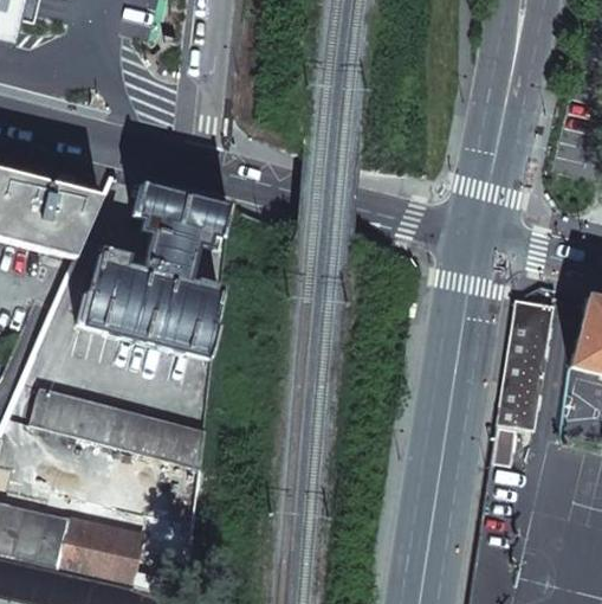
[(0,0),(0,40),(13,44),(24,0),(0,0)]
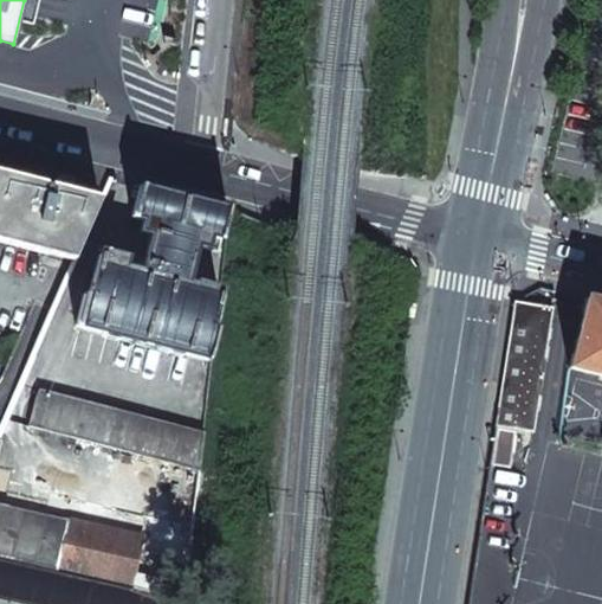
[(0,238),(63,256),(78,258),(105,197),(84,191),(68,187),(0,169),(0,238)]
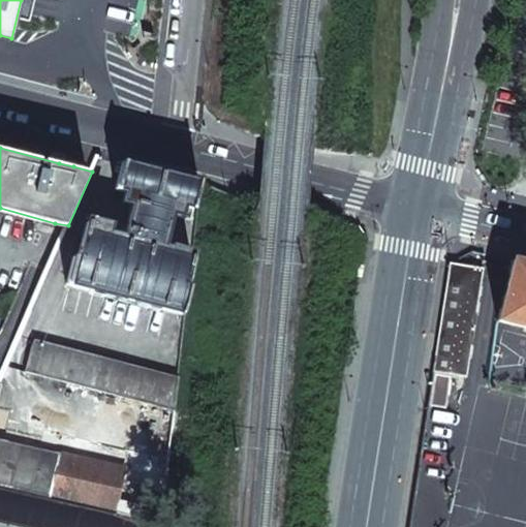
[(135,203),(126,238),(110,233),(112,224),(92,220),(89,221),(80,256),(76,255),(69,282),(185,311),(192,285),(187,284),(194,255),(191,251),(173,246),(168,248),(162,246),(172,213),(192,218),(202,180),(124,159),(118,187),(128,190),(126,200),(135,203)]
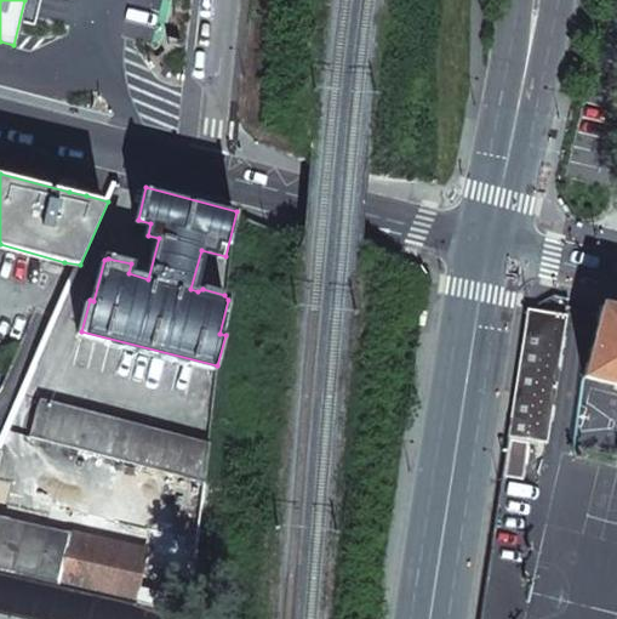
[(616,307),(604,305),(586,378),(616,384),(616,307)]
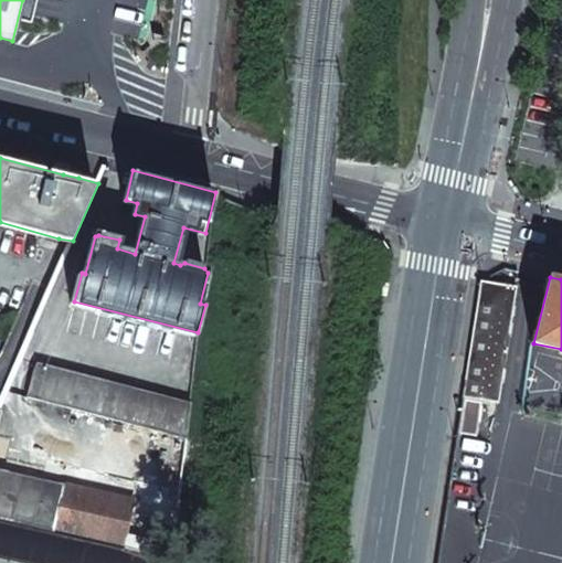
[(483,279),(464,397),(484,400),(496,403),(497,401),(500,401),(519,285),(483,279)]
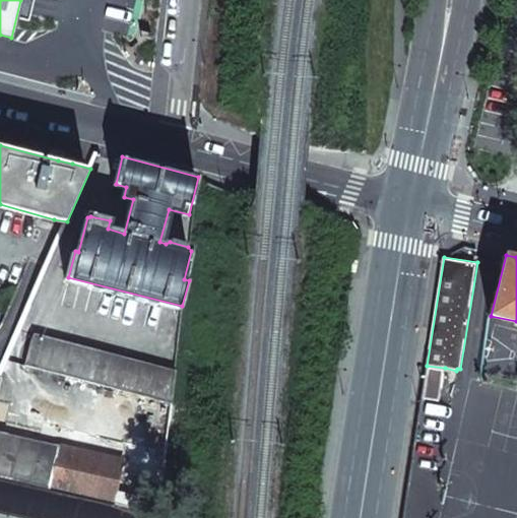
[(37,332),(27,364),(175,402),(179,369),(37,332)]
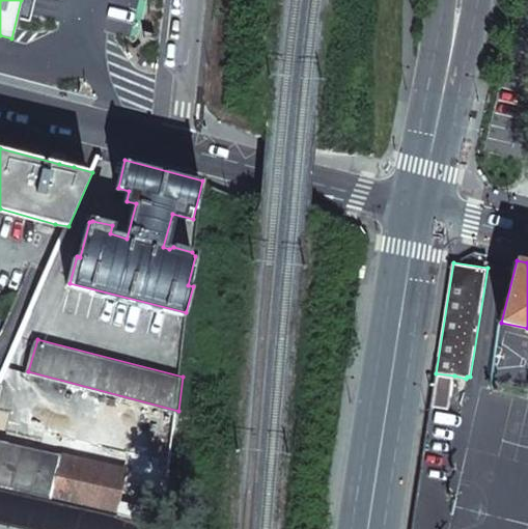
[(436,373),(431,406),(448,408),(454,376),(436,373)]
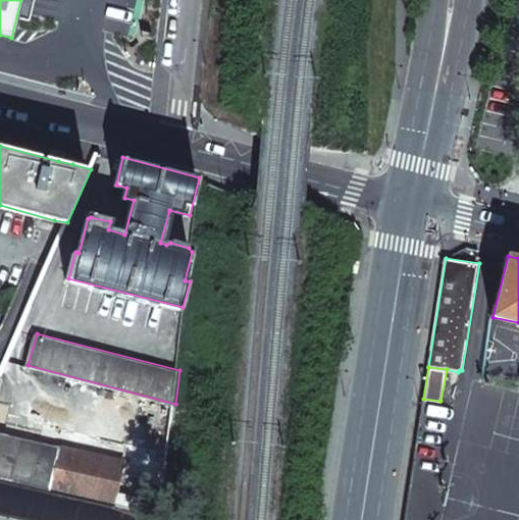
[(0,478),(66,494),(115,505),(124,460),(0,432),(0,385),(2,379),(0,378),(0,478)]
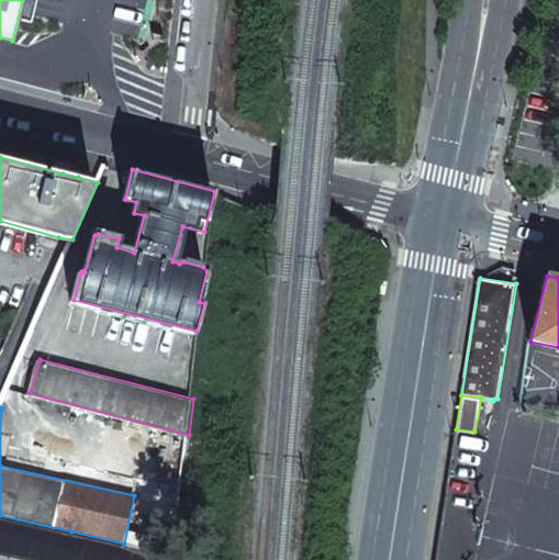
[(0,552),(32,559),(64,559),(71,532),(0,515),(0,552)]
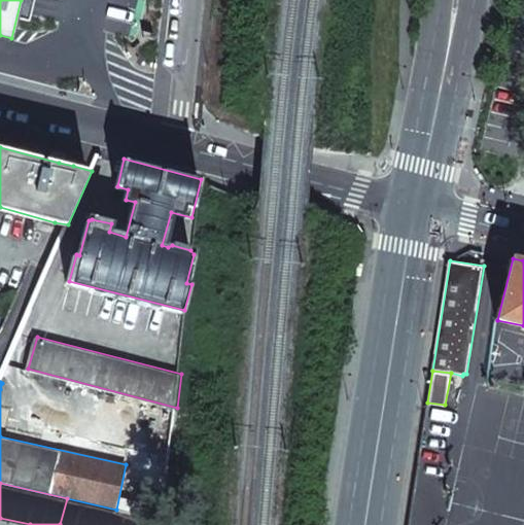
[(67,498),(60,524),(180,524),(116,510),(67,498)]
